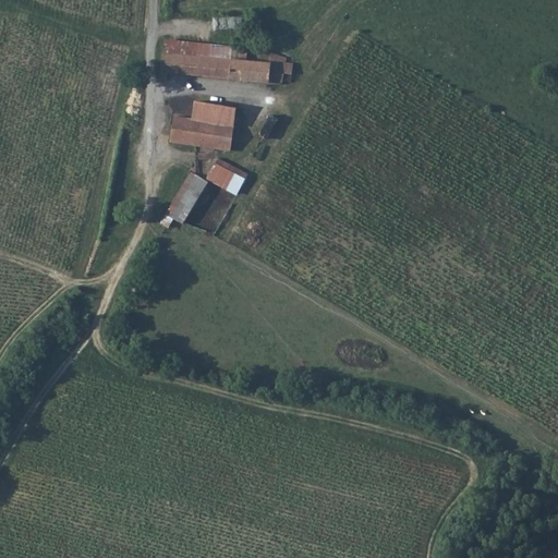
[(162,53),(159,81),(167,82),(168,74),(279,85),(283,82),(284,74),(292,75),(293,63),(286,62),(287,57),(271,53),(270,64),(246,61),(247,51),(232,50),(232,46),(166,39),(165,53),(162,53)]
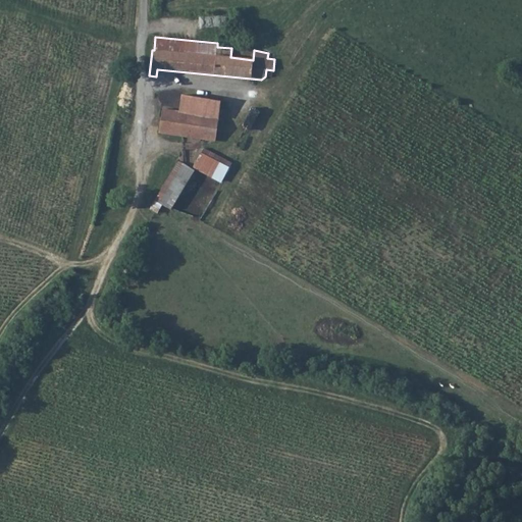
[(184,96),(180,112),(219,118),(222,102),(184,96)]
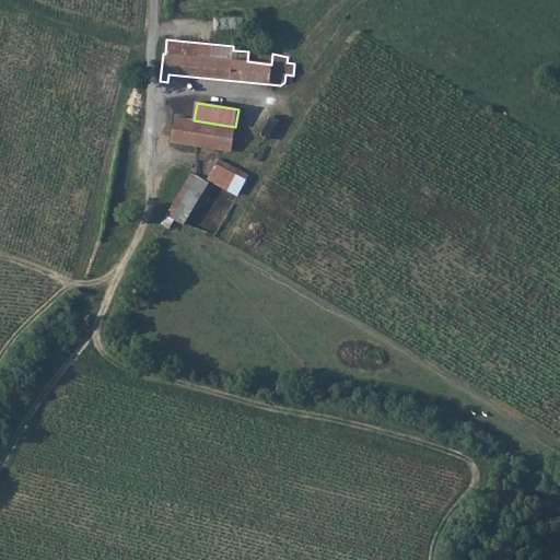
[(175,117),(171,143),(231,153),(235,127),(194,120),(175,117)]
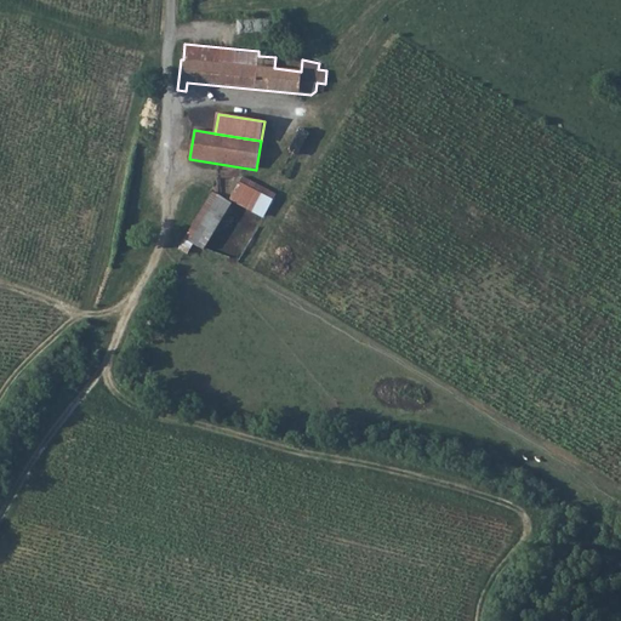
[(243,177),(231,201),(263,218),(275,194),(243,177)]
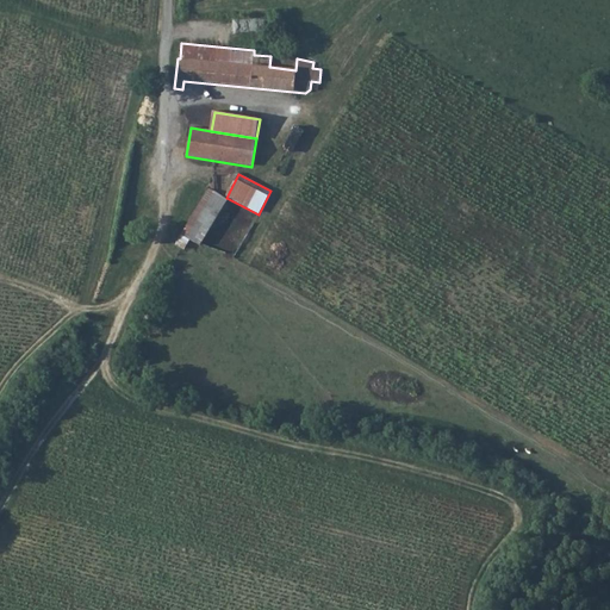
[(209,188),(175,244),(184,250),(188,240),(200,247),(228,201),(209,188)]
